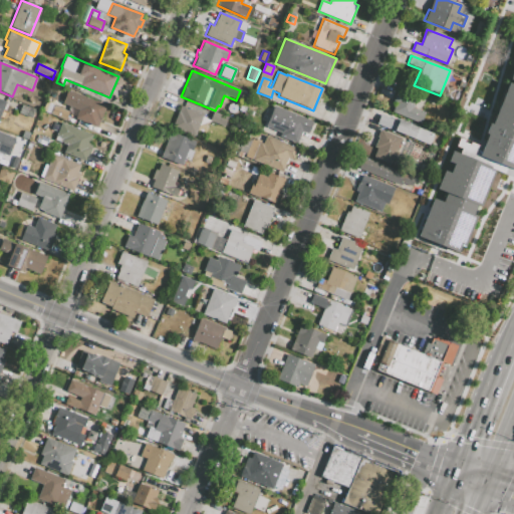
[(508,76),(513,78),(513,163),(479,150),(508,76)]
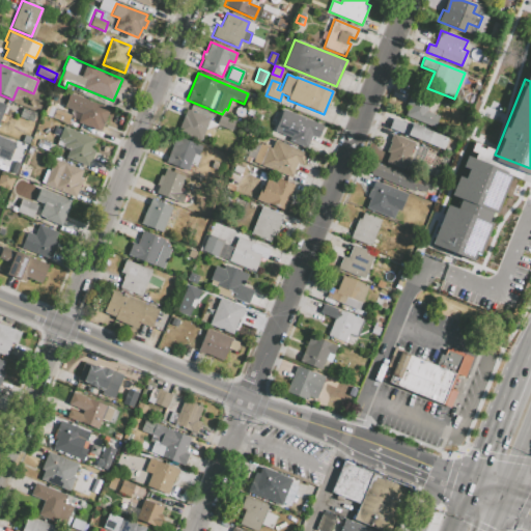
[(404,116),(435,129),(439,116),(427,112),(434,96),(412,87),(403,107),(408,108),(404,116)]
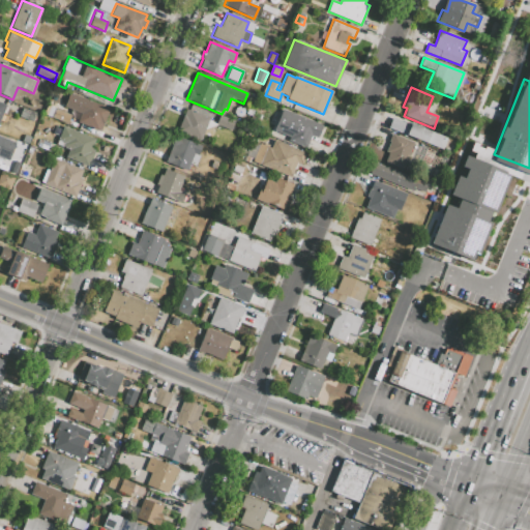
[(86,100),(109,110),(99,133),(77,123),(86,100)]
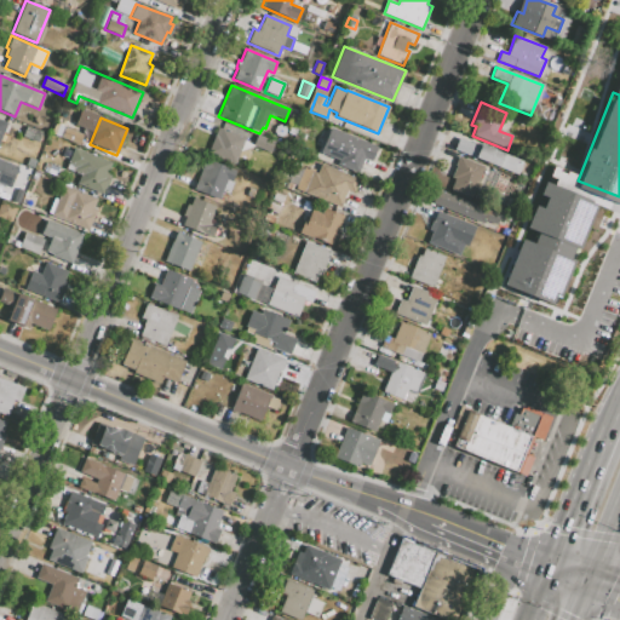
[(207,154),(234,165),(245,138),(218,126),(207,154)]
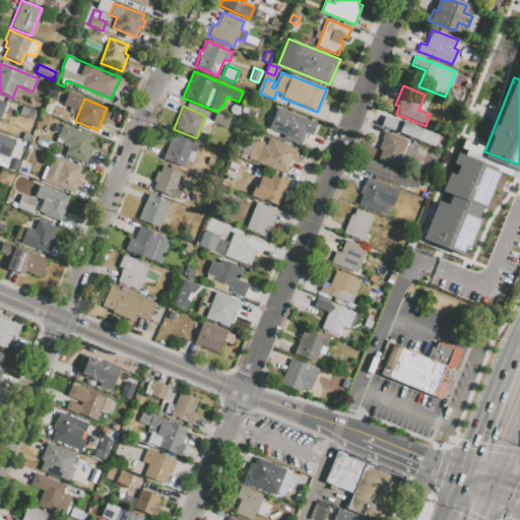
[(269,108),(263,124),(267,126),(265,133),(300,146),(305,134),(310,136),(316,123),(275,107),(274,110),(269,108)]
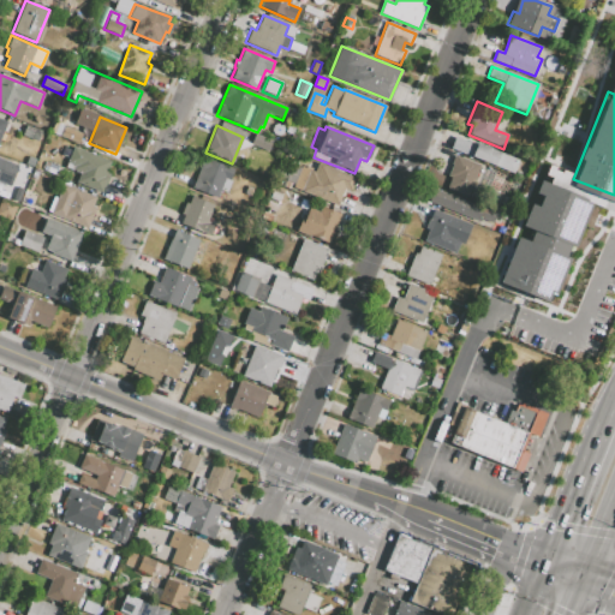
[(256,135),(275,143),(269,160),(249,150),(256,135)]
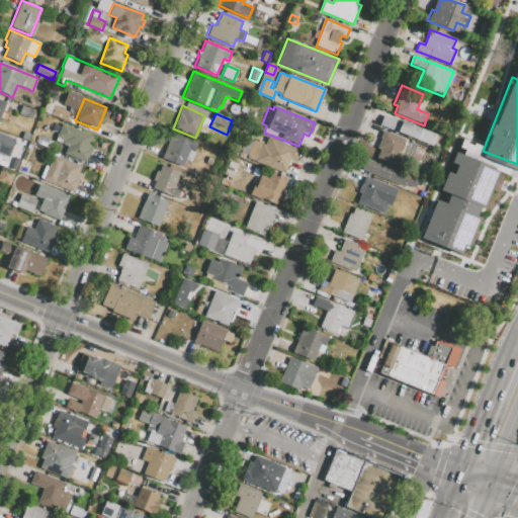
[(379,125),(432,147),(437,135),(401,120),(401,121),(383,114),(379,125)]
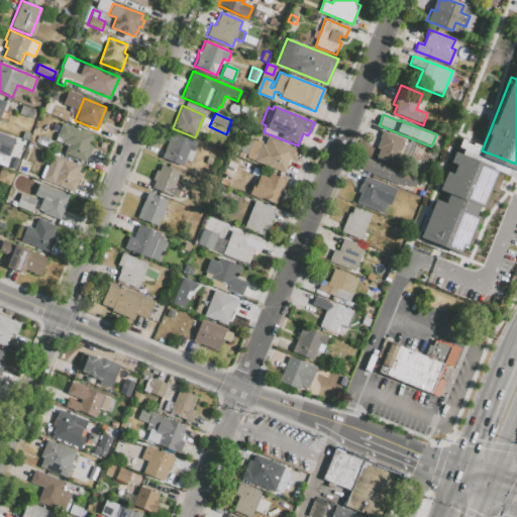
[(62,122),(93,134),(90,144),(92,145),(85,163),(64,154),(67,145),(61,143),(62,139),(56,136),(62,122)]
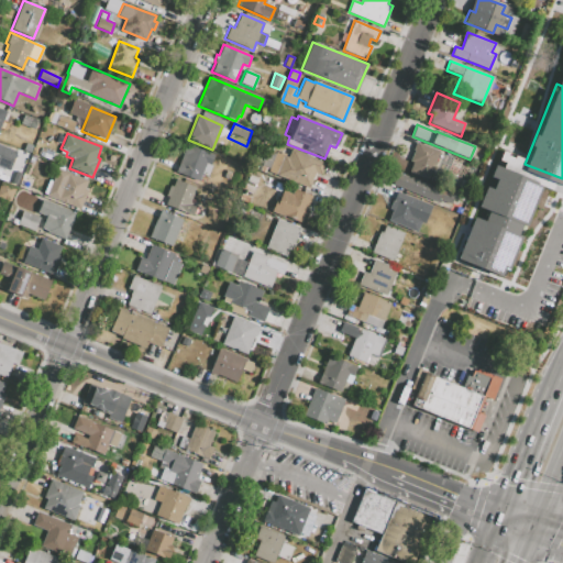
[(416,142),(412,151),(414,151),(409,162),(412,162),(408,173),(428,180),(439,151),(416,142)]
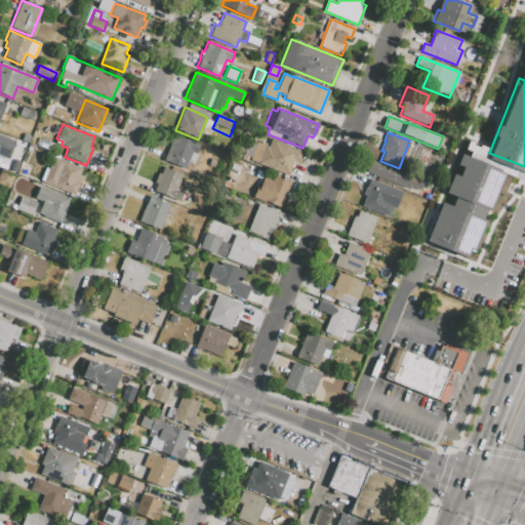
[(0,155),(9,158),(14,138),(0,133),(0,155)]
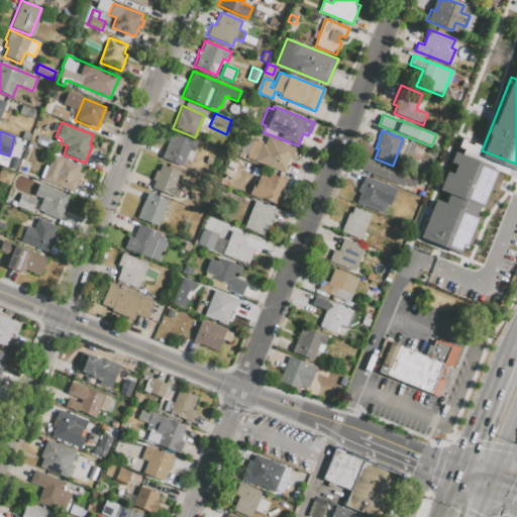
[(161,159),(182,167),(185,160),(191,163),(195,151),(193,150),(197,142),(171,132),(161,159)]
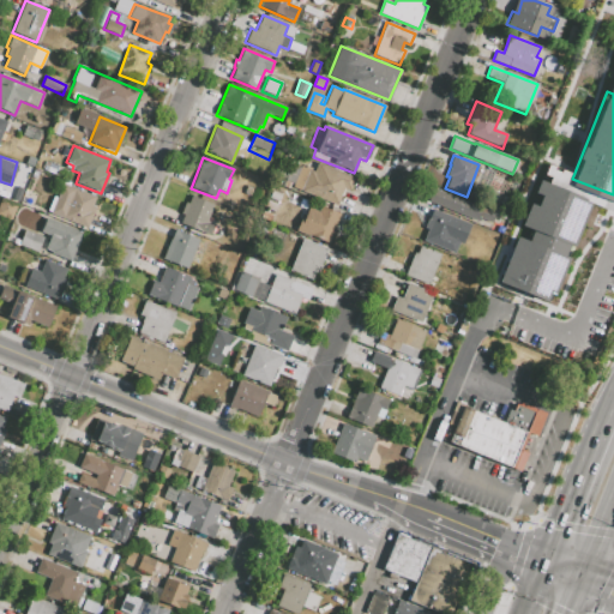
[(301,167),(294,187),(338,205),(344,188),(350,191),(356,178),(318,162),(314,172),(301,167)]
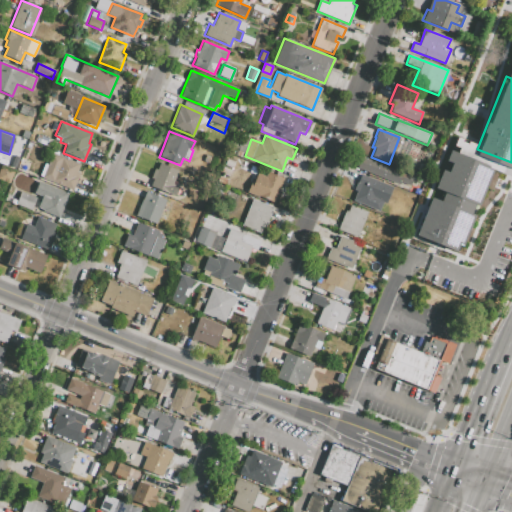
[(430,190),(440,194),(442,188),(433,184),(441,164),(450,168),(454,158),(448,155),(451,148),(495,166),(461,249),(414,229),(430,190)]
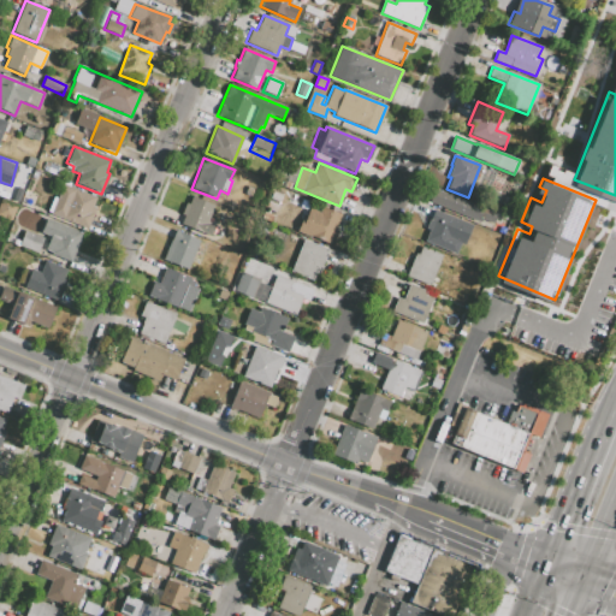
[(63,184),(95,197),(92,206),(96,208),(88,229),(51,214),(63,184)]
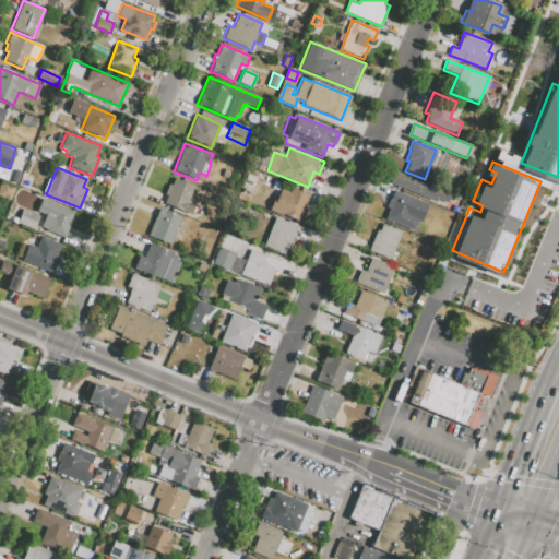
[(390,185),(435,202),(436,198),(448,202),(451,193),(394,171),(390,185)]
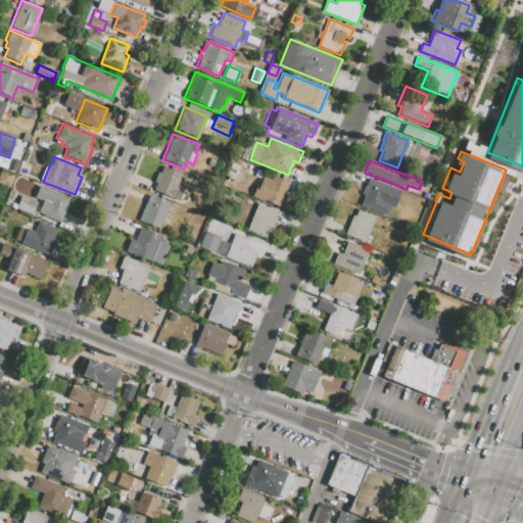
[(153,190),(179,200),(182,192),(176,189),(182,174),(162,167),(160,174),(157,173),(154,182),(155,183),(153,190)]
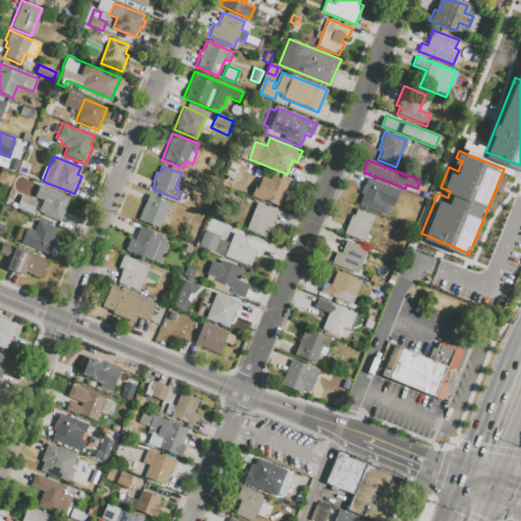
[(0,175),(0,182),(8,186),(13,172),(2,169),(0,175)]
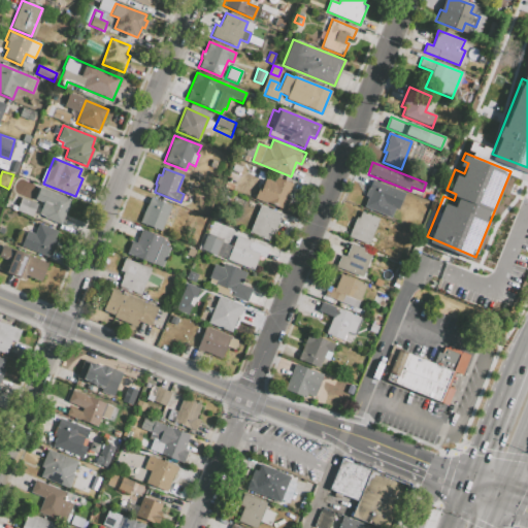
[(230,172),(239,175),(236,183),(228,178),(230,172)]
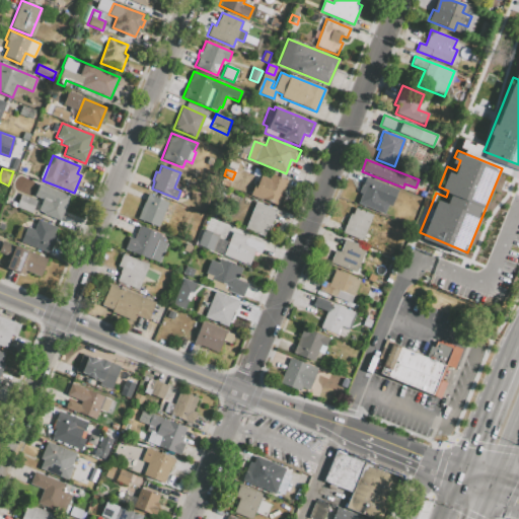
[(271,174),(269,178),(261,175),(256,186),(254,184),(250,196),(278,207),(288,181),(271,174)]
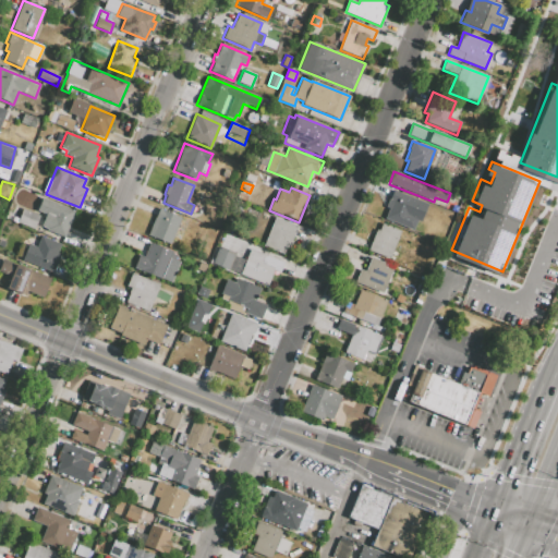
[(385,219),(413,230),(416,220),(421,221),(427,204),(392,190),(385,208),(388,209),(385,219)]
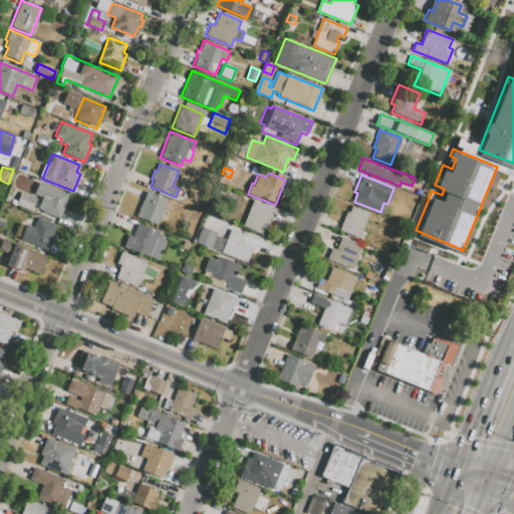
[(221,176),(219,182),(227,186),(229,179),(221,176)]
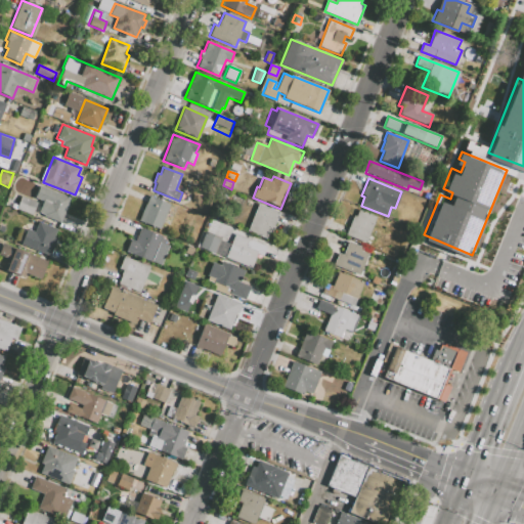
[(39,185),(70,198),(60,222),(38,213),(43,201),(35,197),(39,185)]
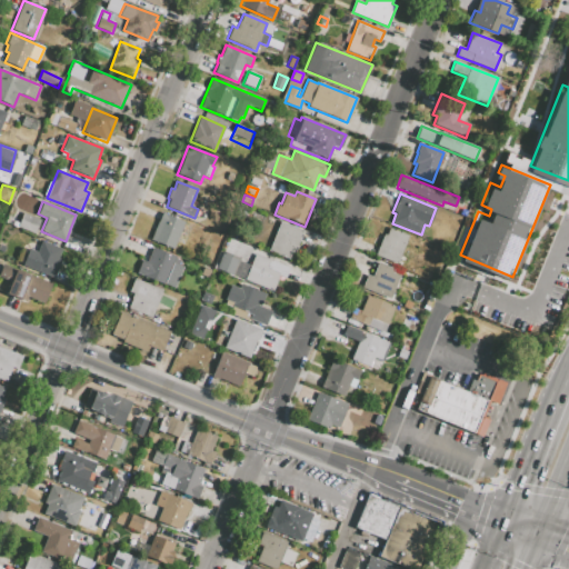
[(22,212),(40,220),(35,233),(17,226),(22,212)]
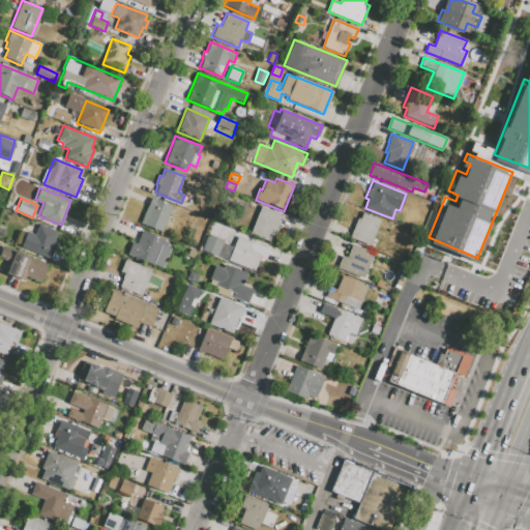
[(140,224),(160,233),(172,207),(151,198),(140,224)]
